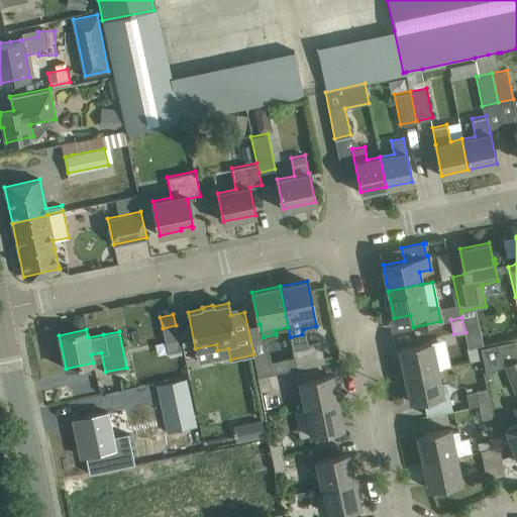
[(405,375),(436,368),(431,341),(400,348),(405,375)]
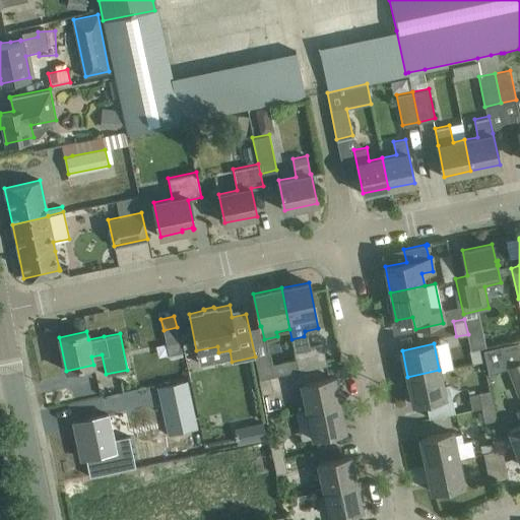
[(295,350),(296,359),(299,369),(325,364),(321,344),(295,350)]
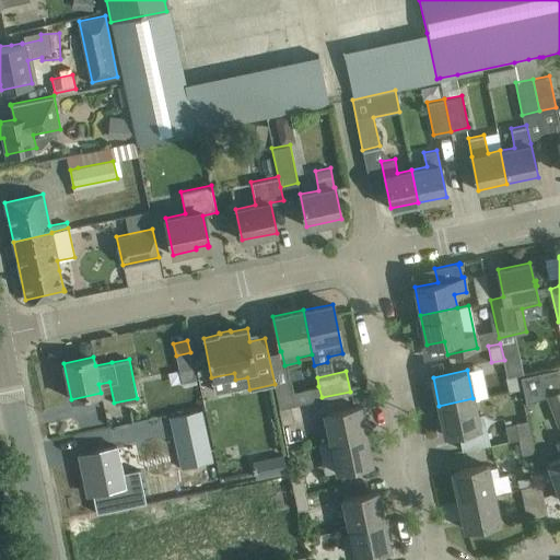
[(521,388),(516,374),(504,377),(508,392),(521,388)]
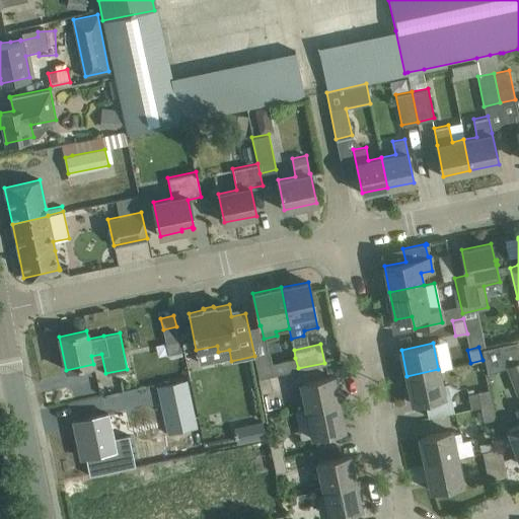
[(518,352),(504,359),(516,393),(518,391),(518,352)]
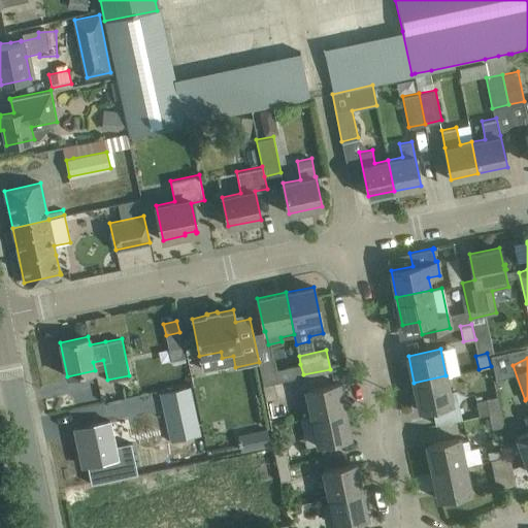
[(273,361),(258,364),(261,383),(262,383),(273,381),(303,374),(300,364),(275,369),(273,361)]
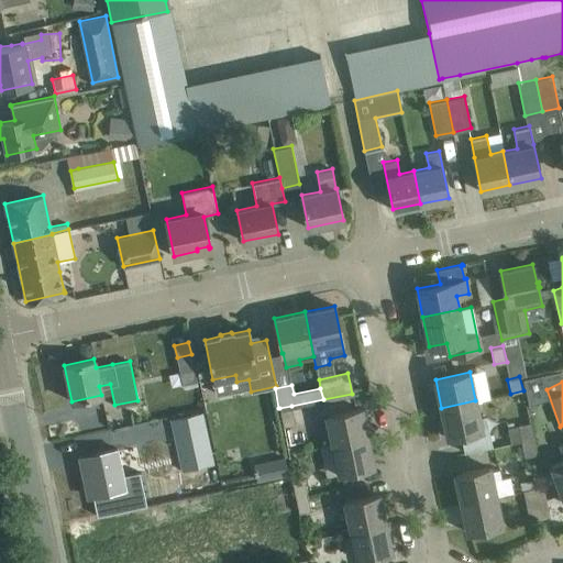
[(475,400),(441,408),(448,437),(482,430),(475,400)]
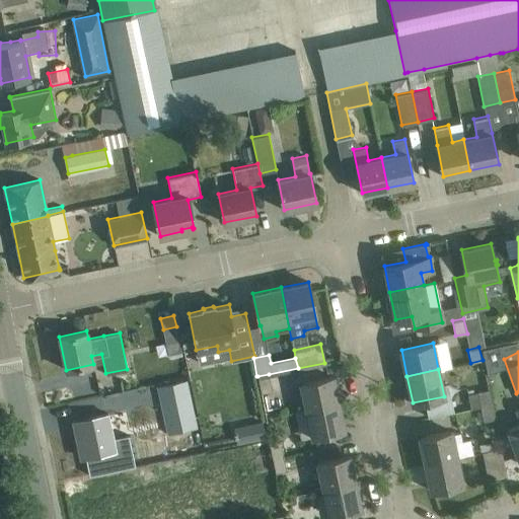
[(269,374),(257,376),(262,393),(273,390),(269,374)]
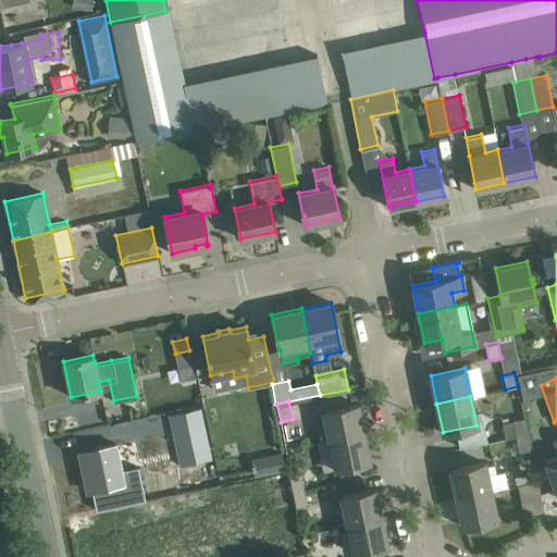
[(323,410),(330,438),(362,432),(357,404),(323,410)]
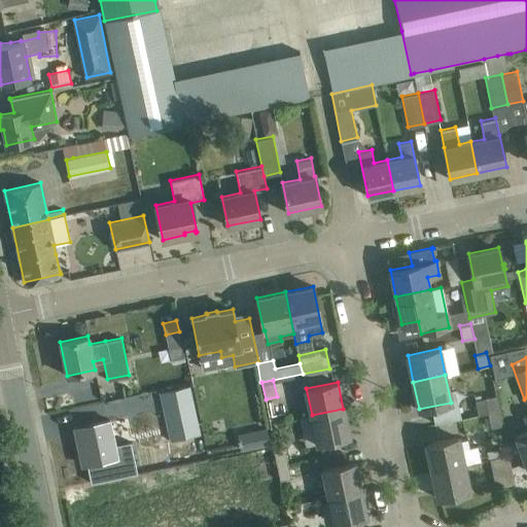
[(201,432),(190,385),(161,392),(171,441),(201,432)]
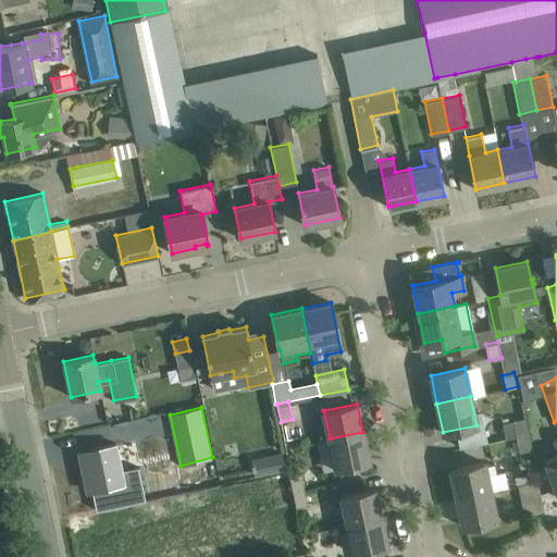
[(505,438),(516,436),(528,433),(524,418),(502,422),(505,438)]
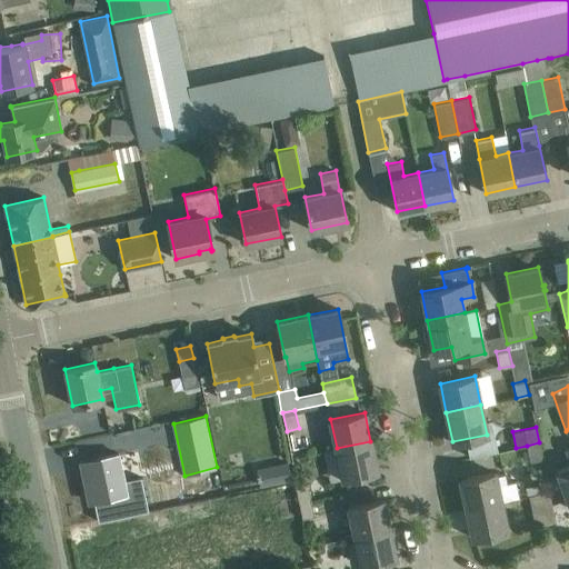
[(370,441),(337,448),(343,478),(377,470),(370,441)]
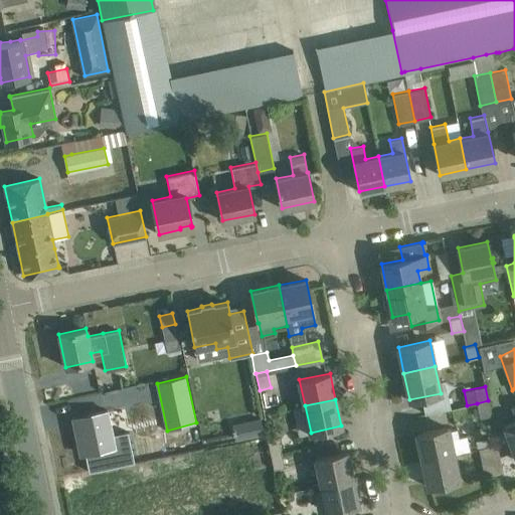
[(477,403),(480,418),(491,416),(488,400),(477,403)]
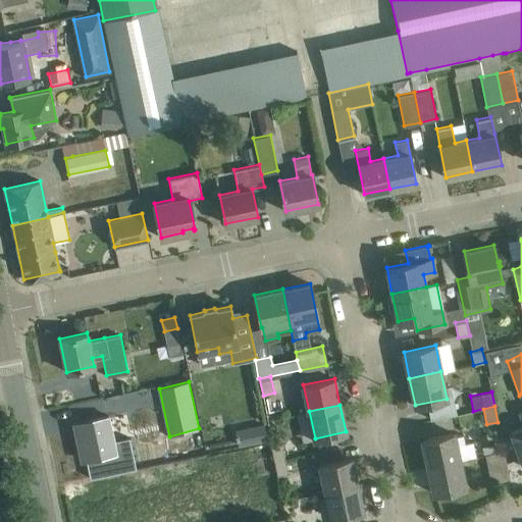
[(521,411),(518,413),(521,422),(521,427),(510,432),(521,463),(521,411)]
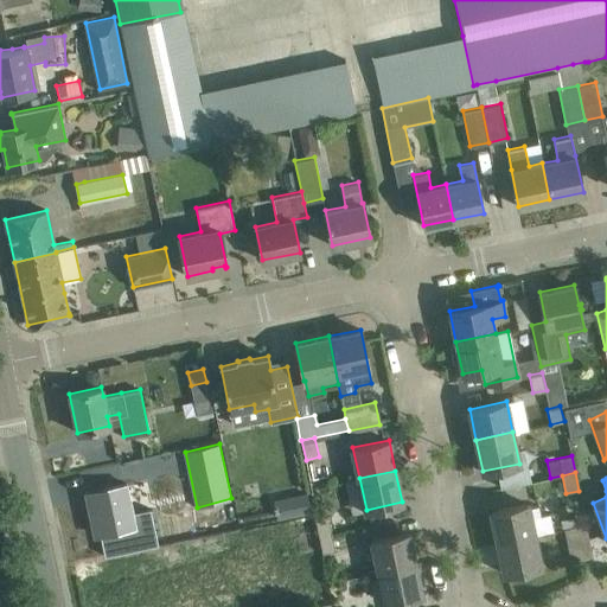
[(126,483),(103,487),(104,489),(106,489),(106,493),(85,497),(91,524),(97,523),(100,535),(103,555),(104,555),(158,544),(151,509),(151,508),(136,511),(132,511),(126,483)]
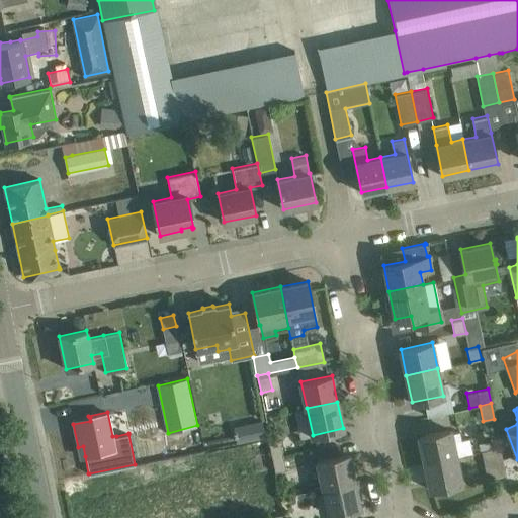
[(261,420),(232,426),(236,443),(264,437),(261,420)]
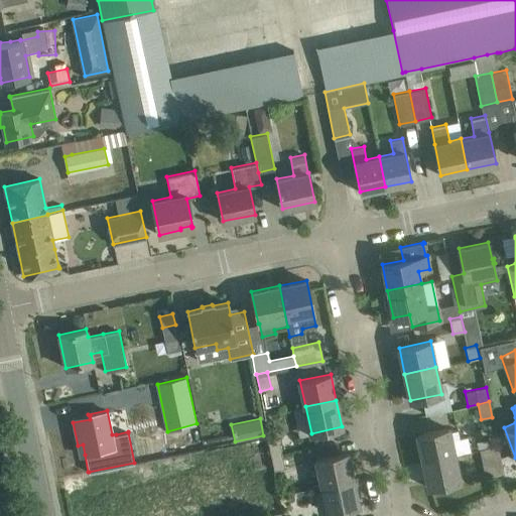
[(437,430),(417,434),(423,461),(454,455),(471,450),(468,436),(460,438),(458,430),(449,432),(448,427),(437,430)]
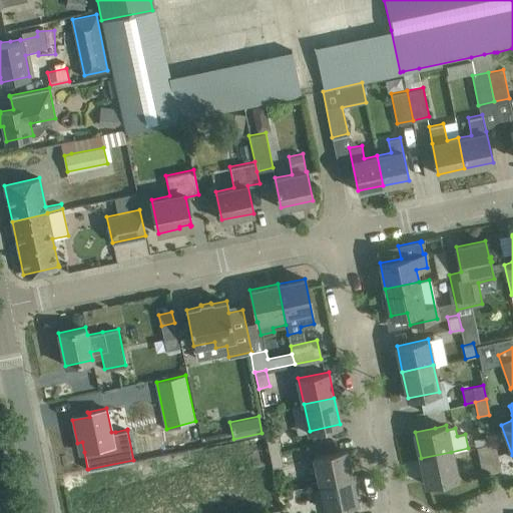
[(270,455),(281,453),(277,435),(266,438),(270,455)]
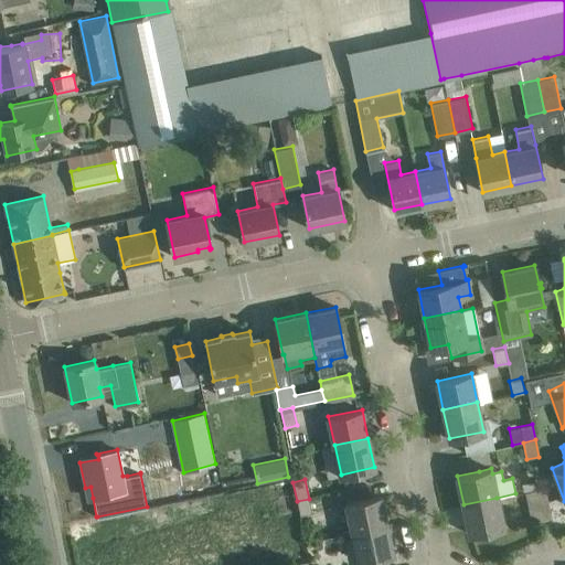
[(535,480),(521,483),(523,492),(524,492),(537,489),(535,480)]
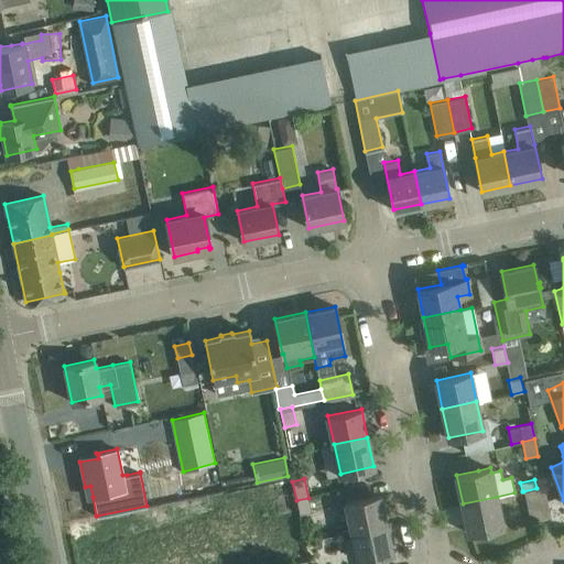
[(537,488),(523,491),(530,520),(550,516),(544,487),(537,488)]
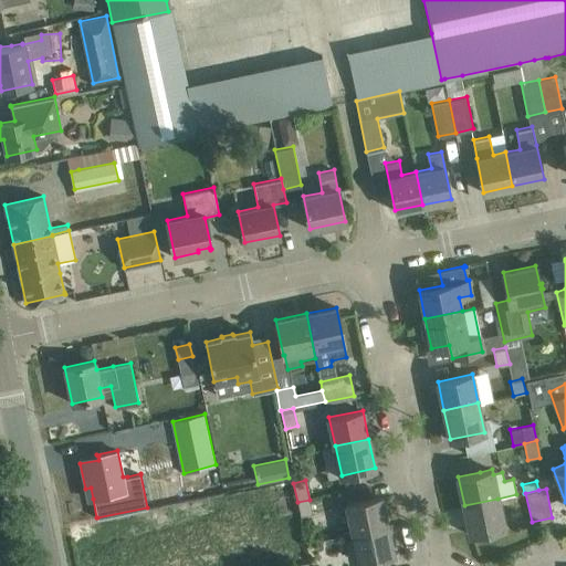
[(297,502),(301,515),(312,513),(313,514),(337,509),(334,494),(310,500),(297,502)]
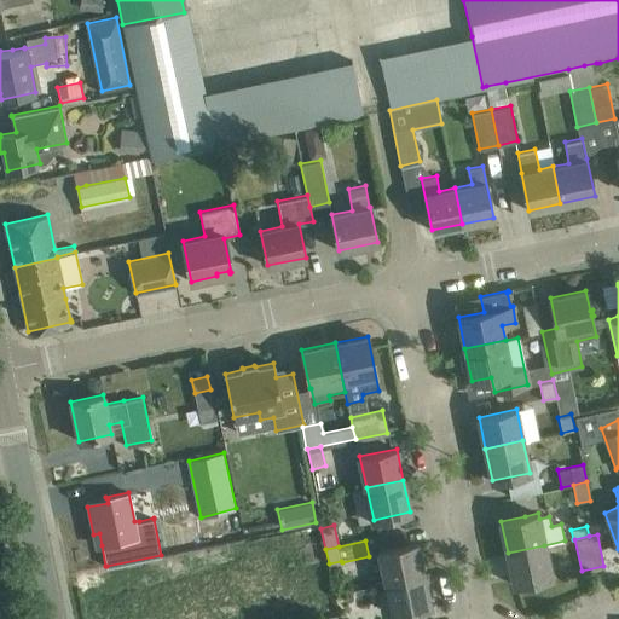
[(379,550),(386,583),(423,574),(416,543),(379,550)]
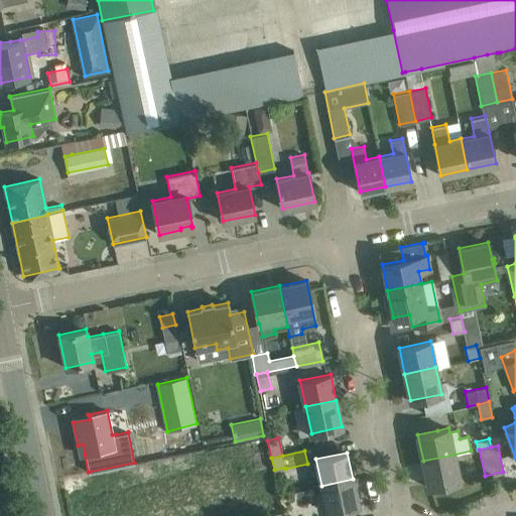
[(454,455),(423,461),(428,488),(460,481),(454,455)]
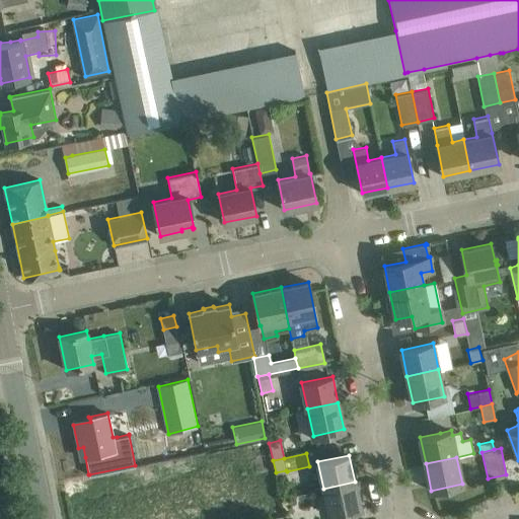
[(355,482),(323,489),(329,515),(360,509),(355,482)]
